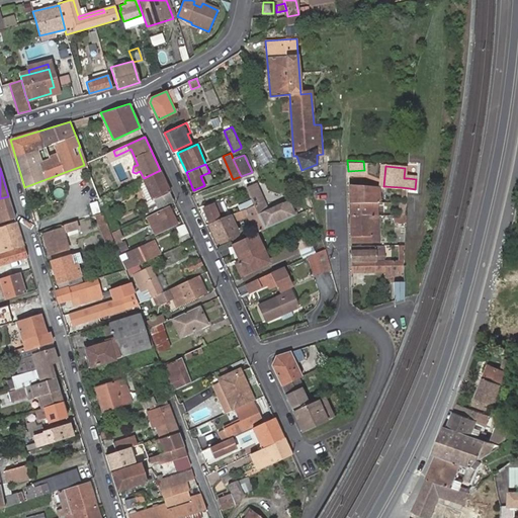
[(174,200),(160,170),(144,178),(139,180),(153,210),(174,200)]
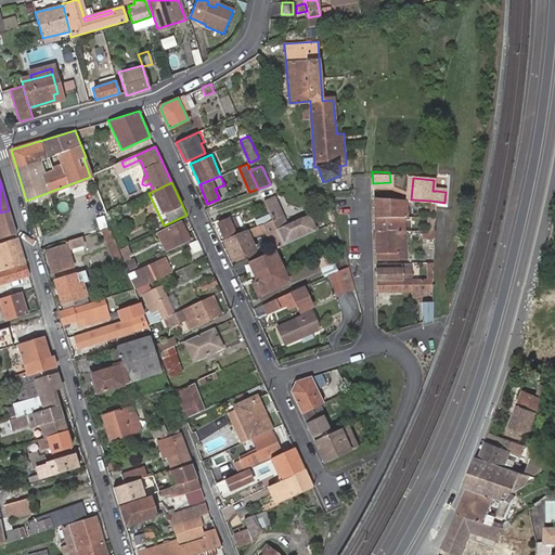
[(229,194),(224,184),(215,189),(219,198),(229,194)]
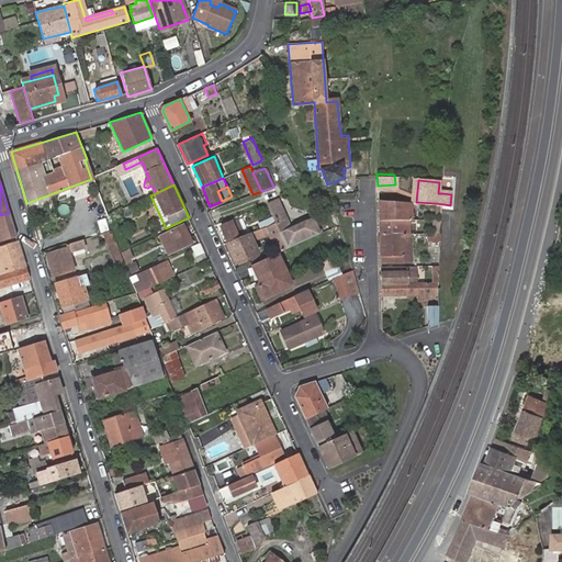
[(100,191),(105,208),(109,206),(103,190),(100,191)]
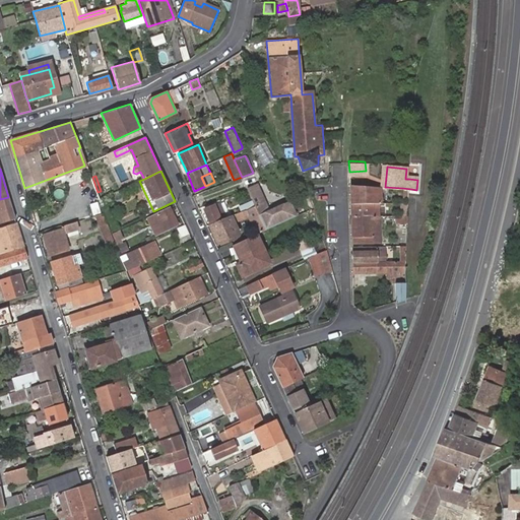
[(289,200),(269,209),(257,183),(248,188),(255,203),(266,229),(296,215),(289,200)]
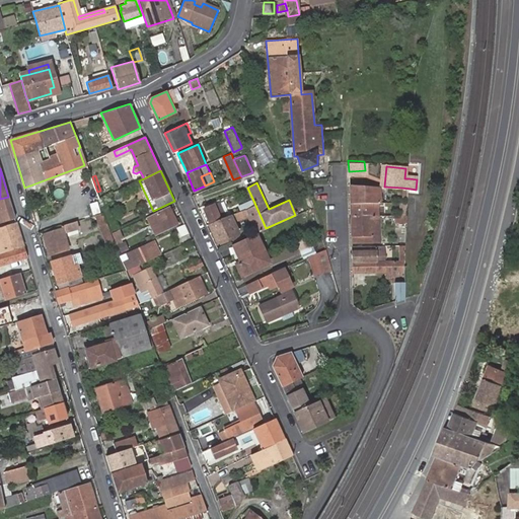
[(380,186),(349,182),(349,202),(376,201),(380,201),(380,186)]
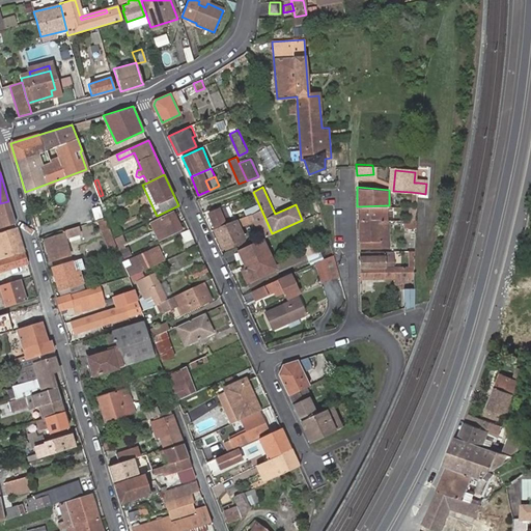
[(0,227),(4,226),(16,223),(8,201),(0,203),(0,227)]
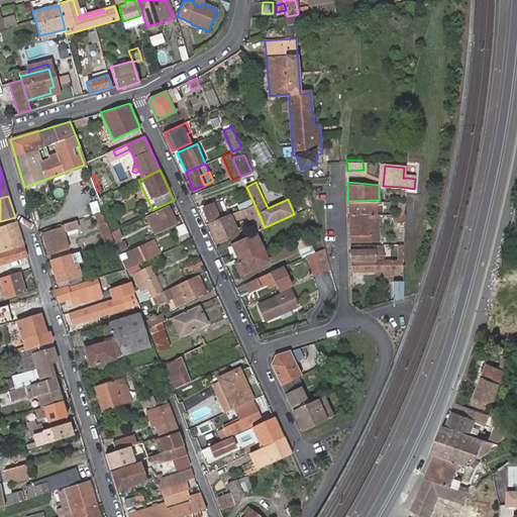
[(103,196),(100,198),(109,221),(112,219),(103,196)]
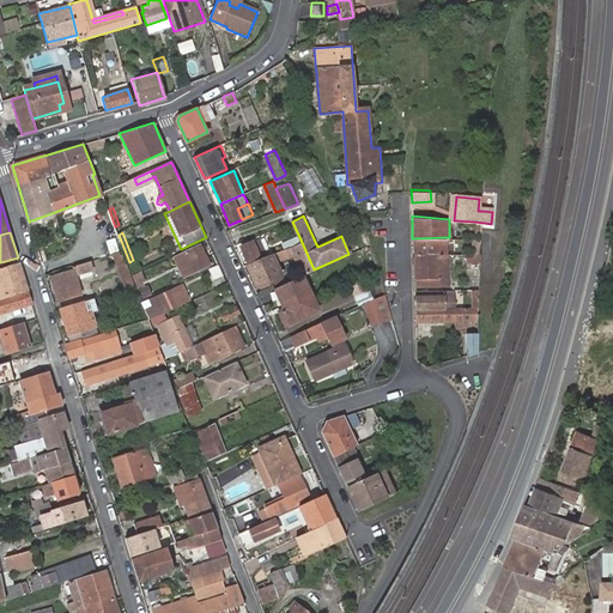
[(412,238),(413,252),(438,252),(438,241),(444,241),(444,237),(412,238)]
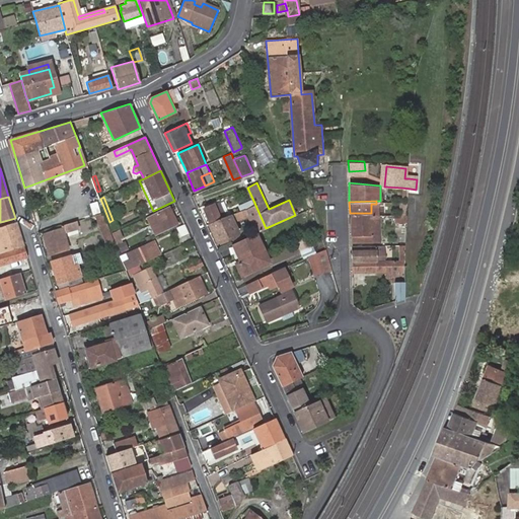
[(204,209),(210,223),(229,214),(224,202),(214,206),(213,205),(204,209)]
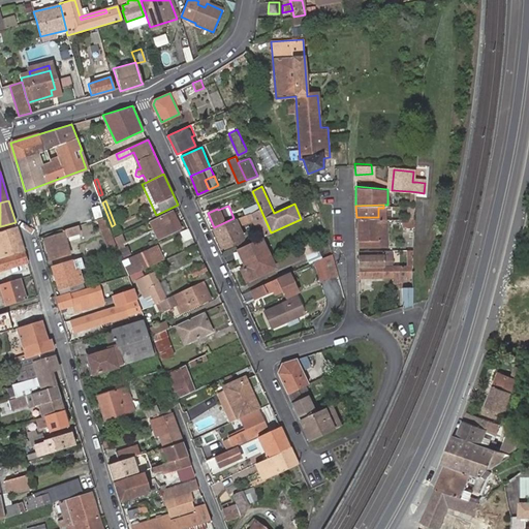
[(260,238),(271,232),(259,207),(234,218),(214,227),(222,245),(229,241),(231,244),(243,239),(237,225),(252,218),(260,238)]
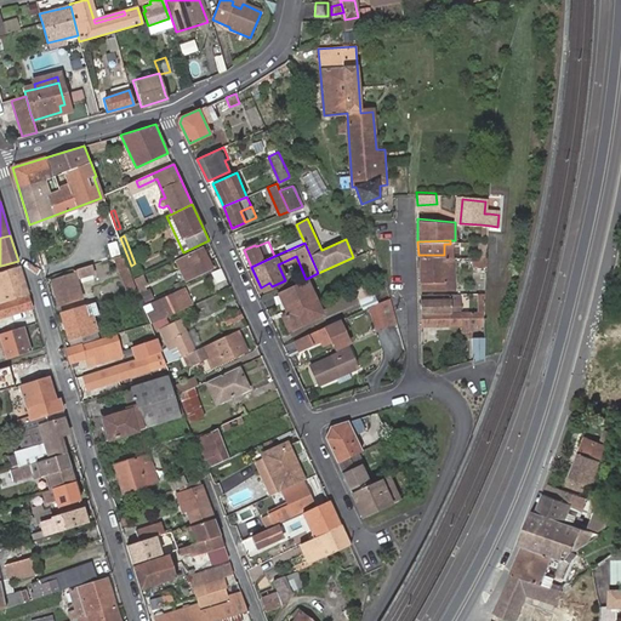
[(189,266),(194,275),(212,268),(204,248),(178,260),(183,269),(189,266)]
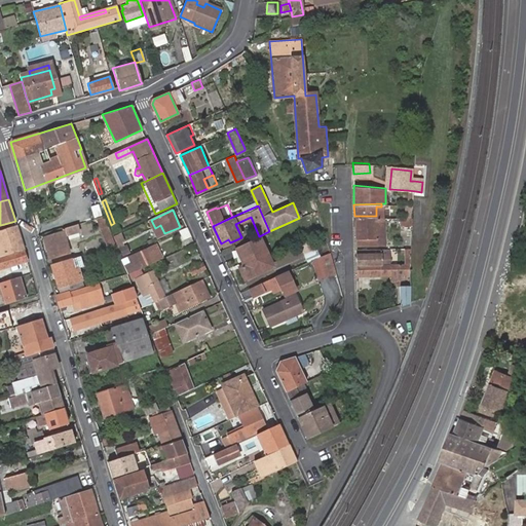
[(113,235),(105,214),(97,216),(108,247),(116,245),(113,235)]
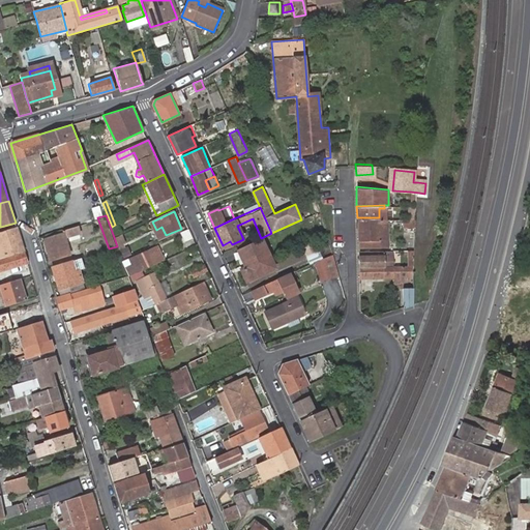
[(379,217),(357,217),(357,246),(380,245),(379,217)]
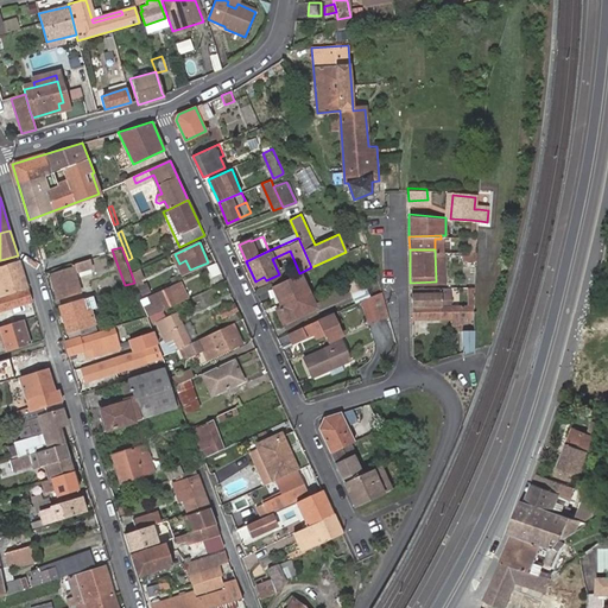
[(475,260),(475,249),(470,249),(463,249),(463,260),(475,260)]
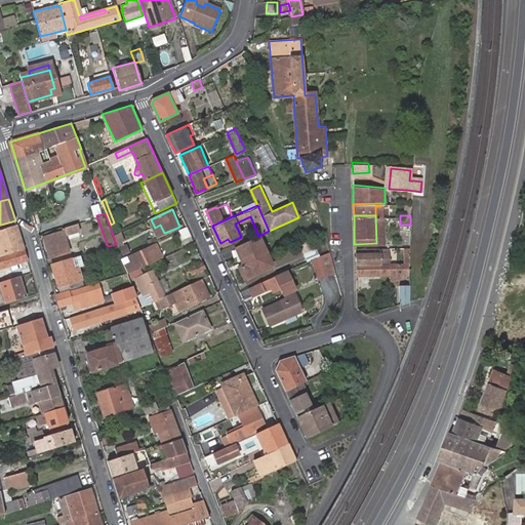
[(77,223),(62,228),(63,231),(45,236),(50,256),(73,249),(72,246),(69,247),(65,235),(80,230),(77,223)]
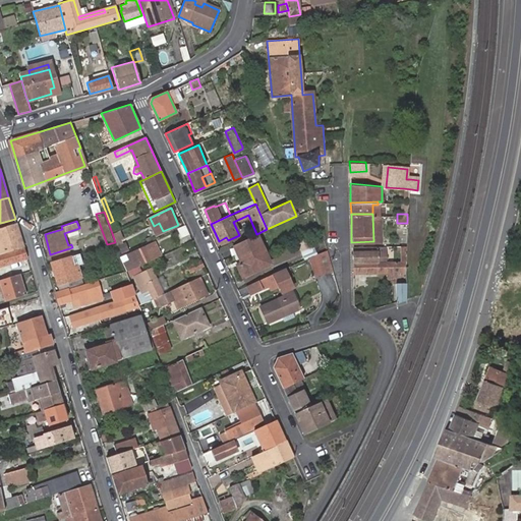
[(16,222),(0,227),(0,235),(7,233),(10,241),(0,243),(0,244),(3,253),(23,247),(16,222)]
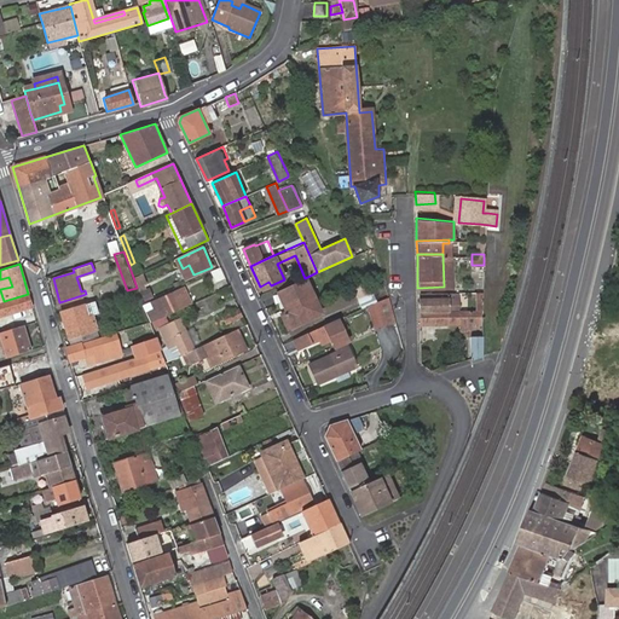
[(186,278),(194,275),(189,265),(183,268),(186,278)]
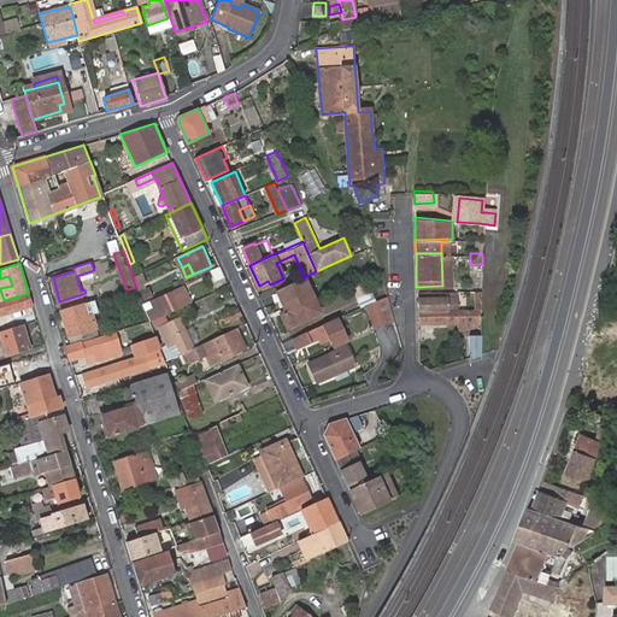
[(217,282),(225,278),(219,265),(211,270),(217,282)]
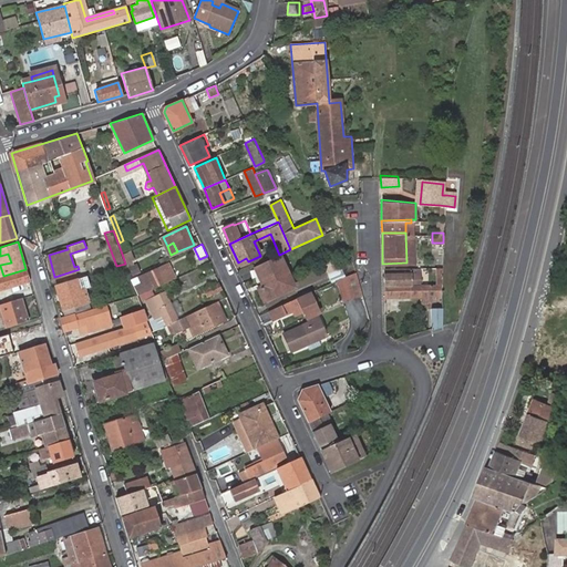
[(444,257),(445,246),(435,246),(434,265),(443,266),(444,261),(444,257)]
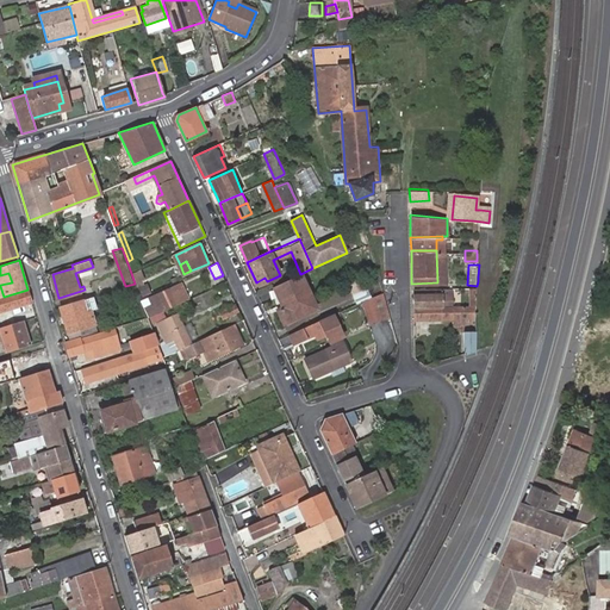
[(141,268),(135,271),(141,284),(147,281),(141,268)]
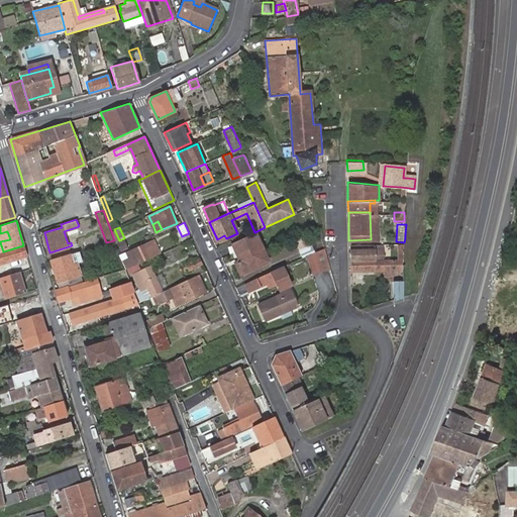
[(0,241),(10,239),(7,231),(0,233),(0,241)]
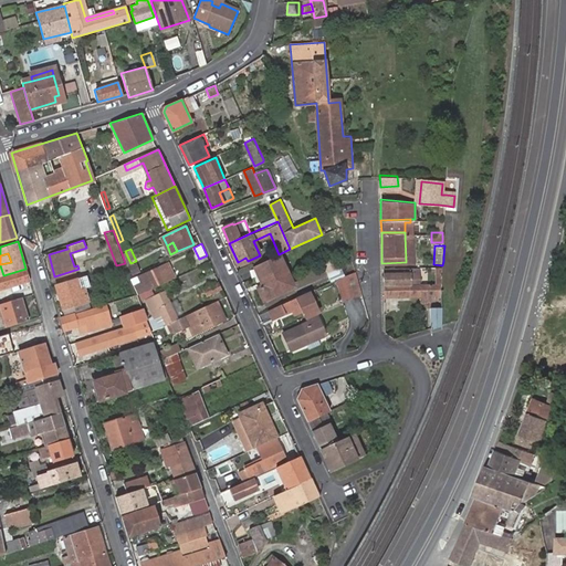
[(262,285),(258,287),(263,300),(293,286),(279,254),(253,265),(262,285)]
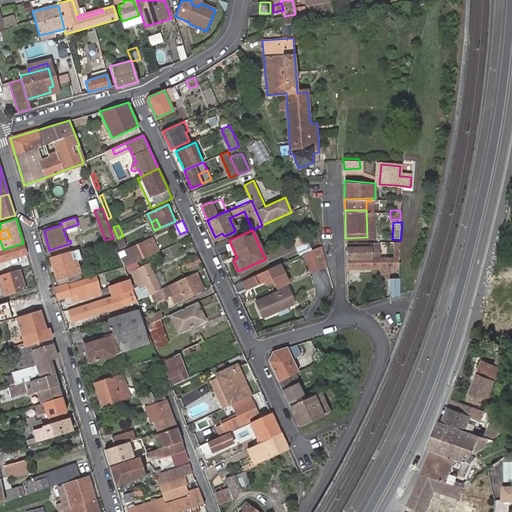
[(307,235),(304,230),(292,237),(300,254),(304,252),(311,249),(306,236),(307,235)]
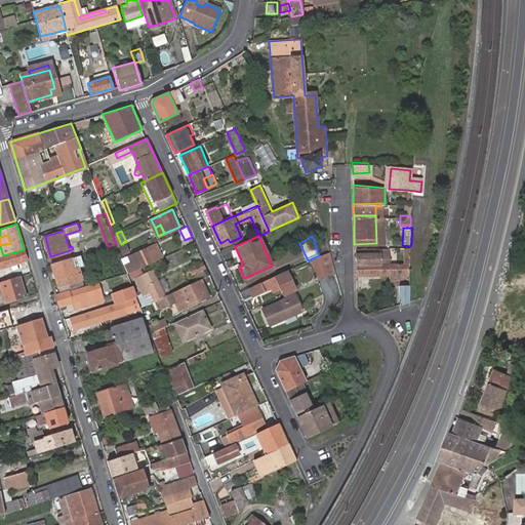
[(130,273),(163,257),(157,243),(136,252),(137,253),(131,256),(133,261),(127,265),(130,273)]
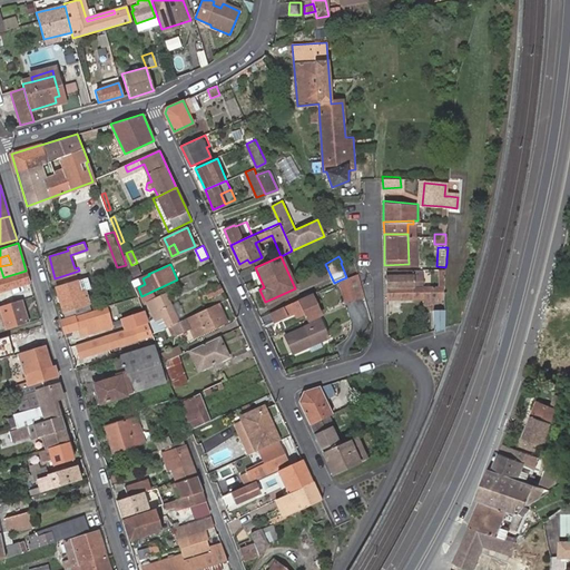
[(255,267),(249,271),(259,290),(264,287),(255,267)]
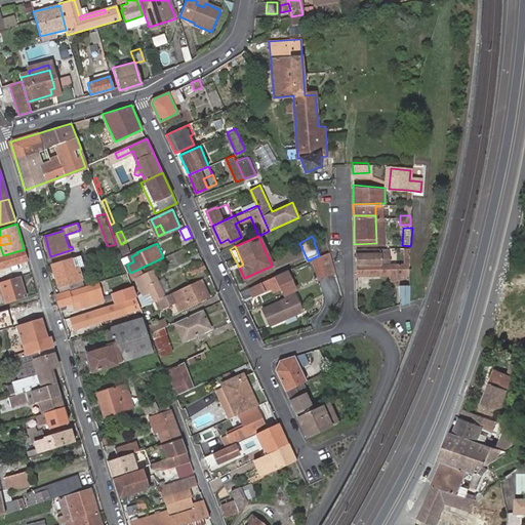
[(354,252),(355,263),(389,263),(389,246),(362,246),(362,252),(354,252)]
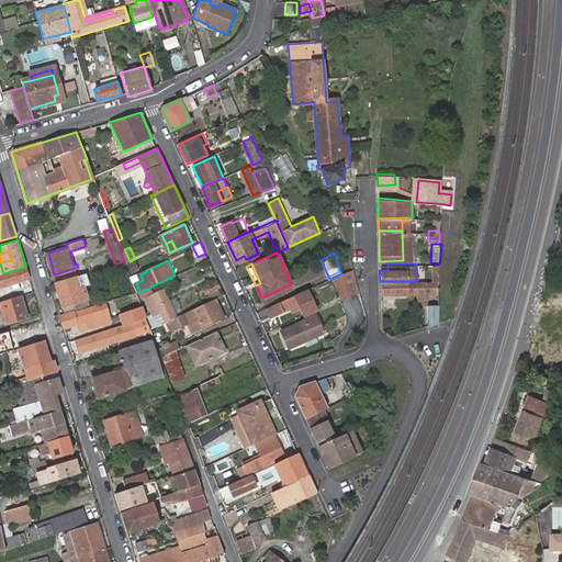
[(0,287),(30,278),(25,267),(3,273),(0,273),(0,287)]
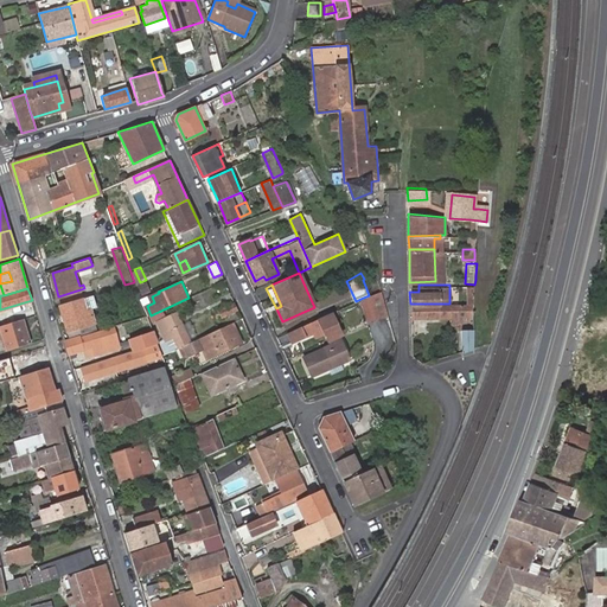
[(379,292),(369,295),(376,318),(387,315),(379,292)]
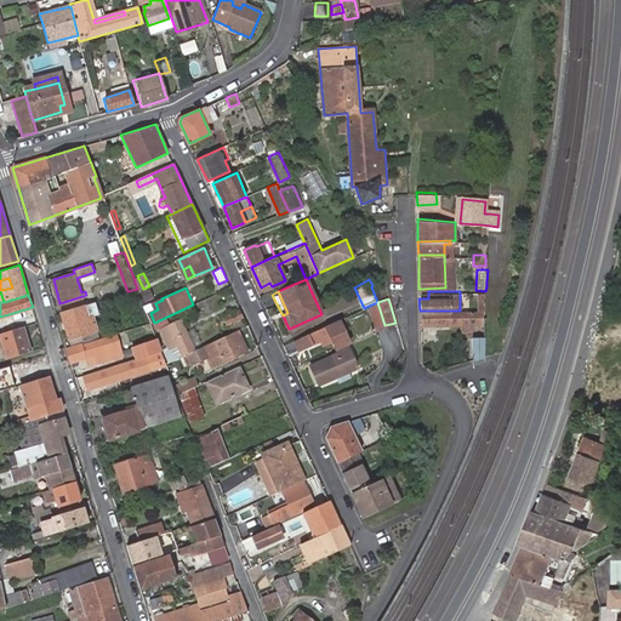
[(63,313),(73,347),(101,339),(97,324),(91,325),(89,318),(100,314),(97,302),(63,313)]
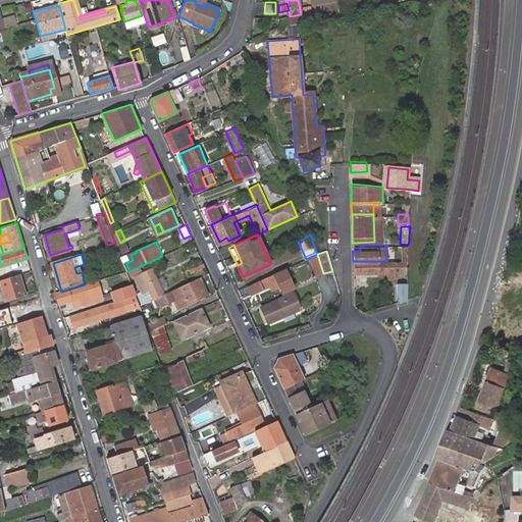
[(323,273),(317,254),(310,257),(316,276),(323,273)]
